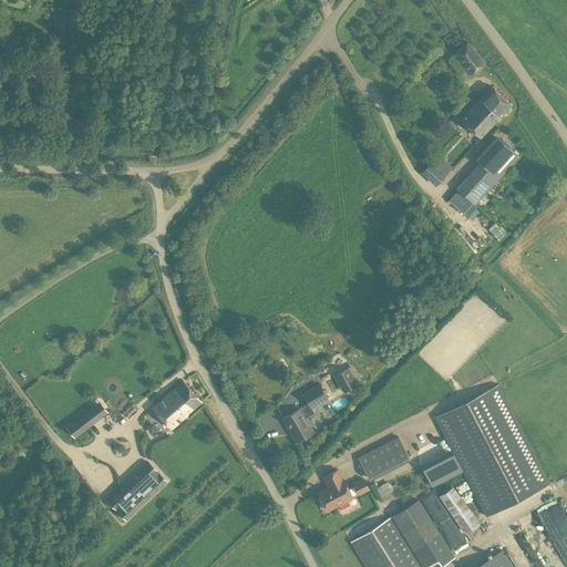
[(466,41),(453,52),(470,74),(484,63),(466,41)]
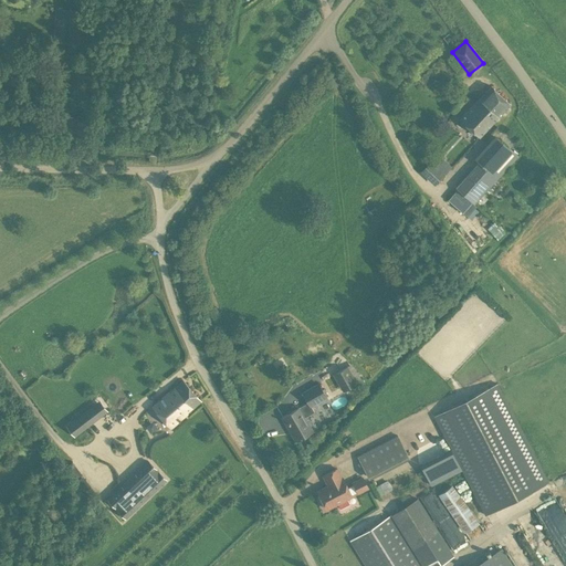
[(491,85),(460,118),(479,136),(510,104),(491,85)]
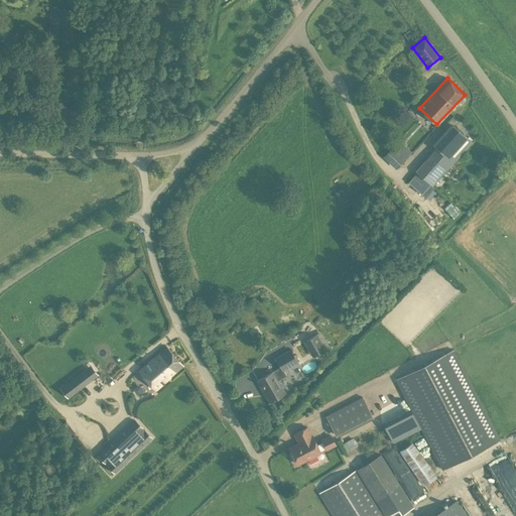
[(415,87),(407,96),(415,103),(423,94),(415,87)]
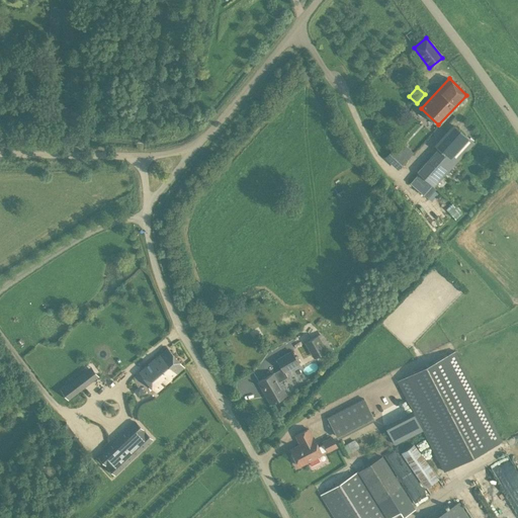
[(418,173),(410,182),(423,194),(432,184),(434,186),(473,143),(452,123),(433,144),(438,148),(417,171),(418,173)]
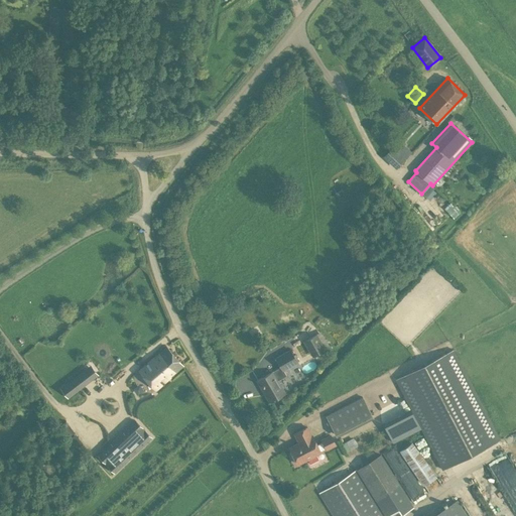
[(399,139),(384,155),(397,167),(412,151),(399,139)]
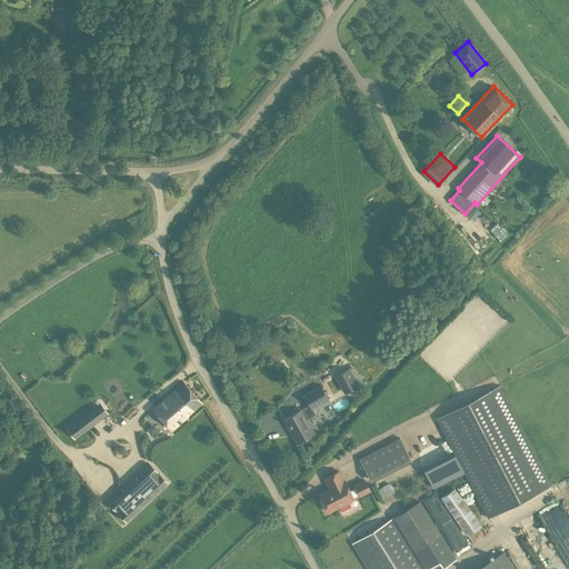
[(501,239),(509,232),(498,221),(491,228),(501,239)]
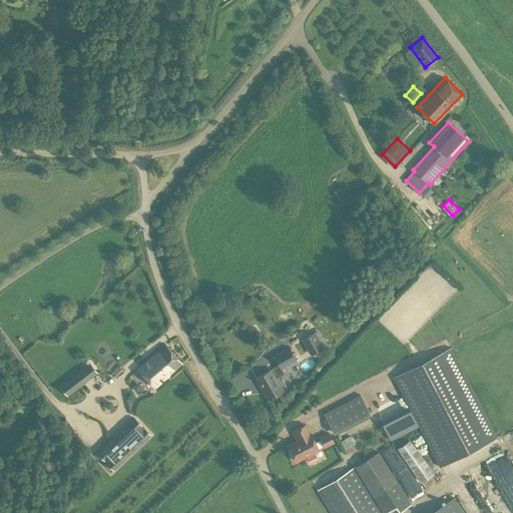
[(319,330),(302,340),(310,355),(328,345),(319,330)]
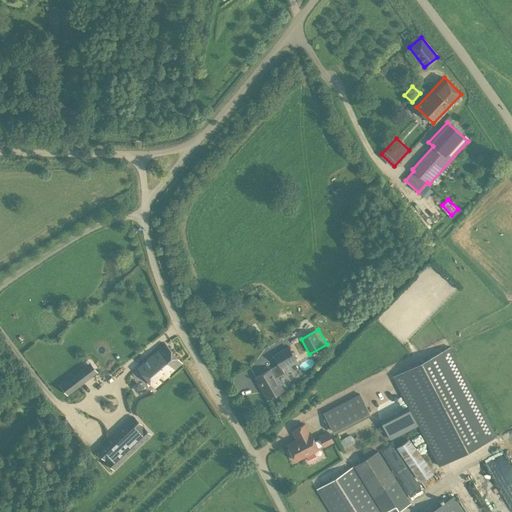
[(164,343),(138,367),(154,387),(181,362),(164,343)]
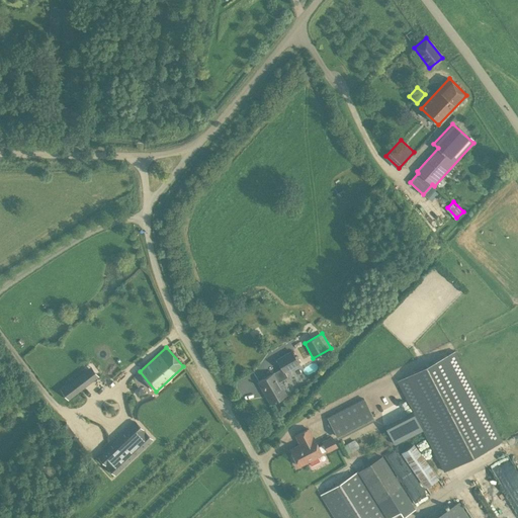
[(282,368),(258,381),(270,404),(285,395),(278,382),(287,376),(284,371),(297,363),(291,351),(276,359),(282,368)]
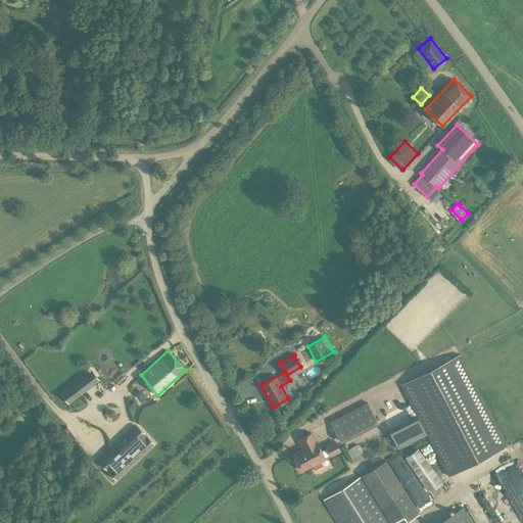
[(460,354),(400,384),(447,476),(507,446),(460,354)]
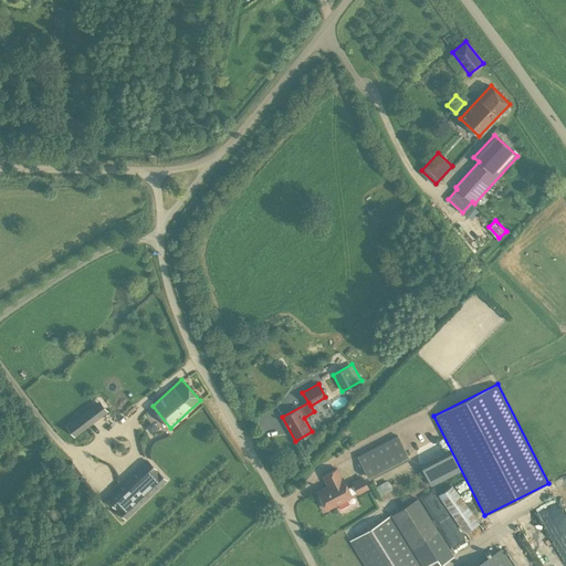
[(65,425),(74,437),(107,410),(98,399),(75,417),(65,425)]
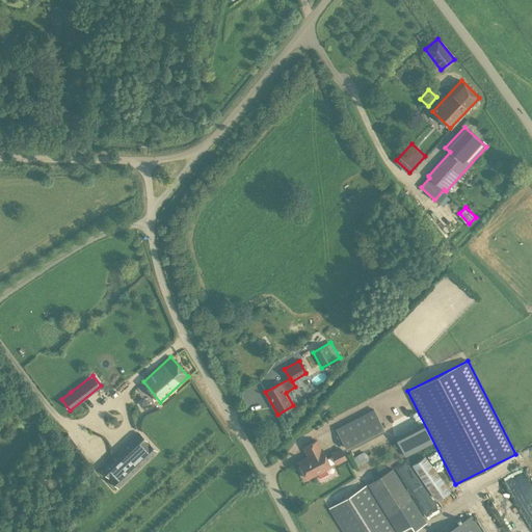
[(373,408),(335,428),(347,451),(384,431),(373,408)]
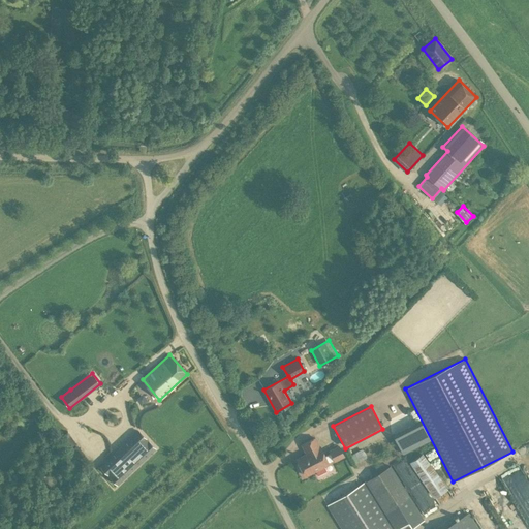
[(138,431),(103,463),(121,481),(155,448),(138,431)]
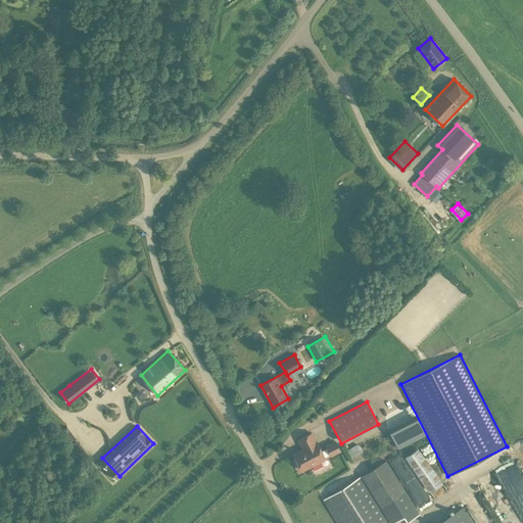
[(301,448),(292,453),(294,458),(293,459),(297,467),(299,466),(302,471),(326,459),(325,457),(330,455),(330,457),(340,452),(335,440),(325,445),(326,448),(321,450),(312,432),(297,439),(301,448)]
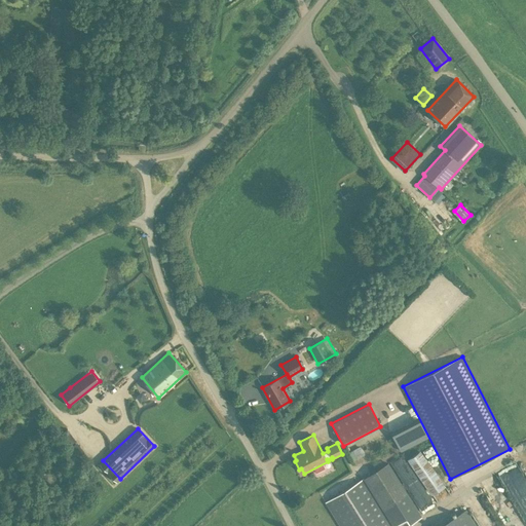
[(353,459),(365,454),(362,446),(349,451),(353,459)]
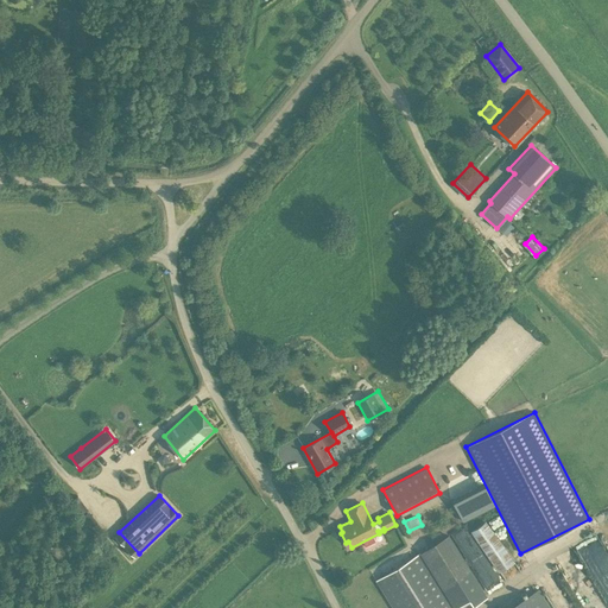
[(486,521),(470,532),(498,572),(514,562),(486,521)]
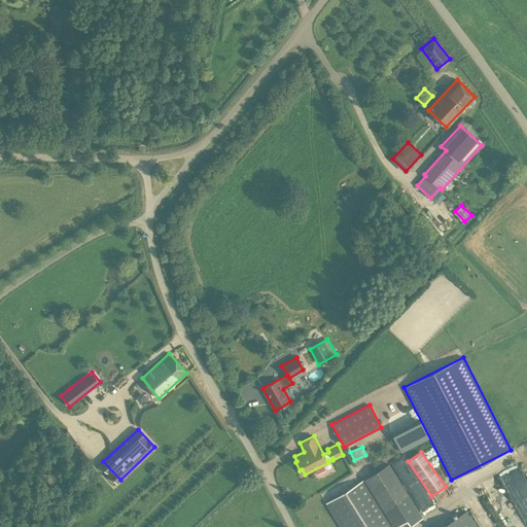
[(400,464),(407,460),(403,455),(397,459),(400,464)]
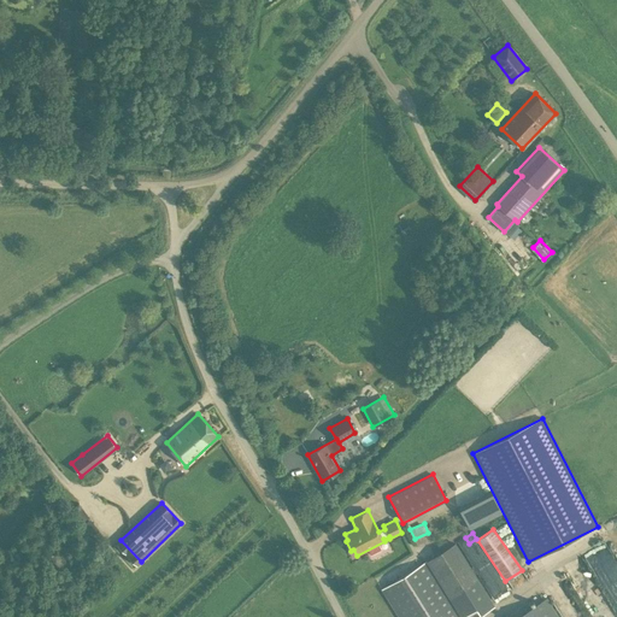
[(454,544),(382,589),(399,616),(459,616),(460,616),(470,611),(471,613),(487,612),(494,597),(485,585),(480,585),(454,544)]
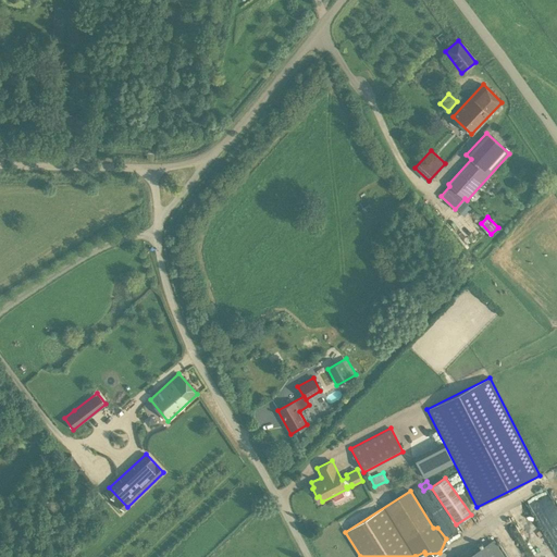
[(504,556),(493,540),(466,556),(504,556)]
